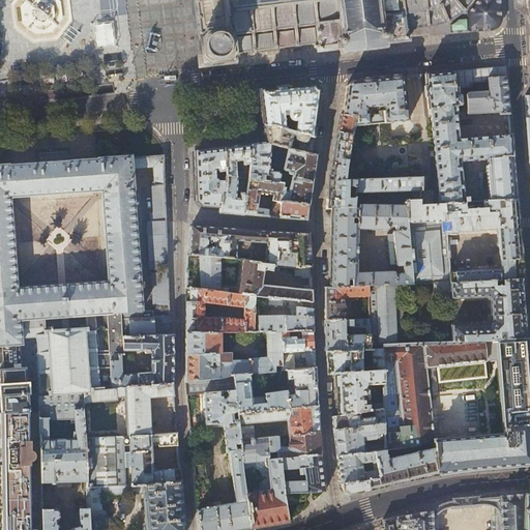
[(190,0),(192,5),(194,15),(194,21),(195,26),(196,31),(196,38),(199,60),(200,66),(207,65),(227,63),(234,62),(234,55),(233,52),(252,50),(255,50),(272,49),(274,48),(293,47),(296,46),(304,45),(313,45),(314,49),(317,48),(317,51),(323,51),(323,49),(336,48),(336,49),(341,49),(341,52),(363,50),(366,49),(385,47),(384,42),(388,42),(388,40),(405,38),(405,40),(409,39),(409,38),(409,37),(413,36),(440,34),(469,32),(469,31),(475,31),(492,30),(496,29),(500,26),(501,24),(502,22),(502,20),(500,0),(190,0)]
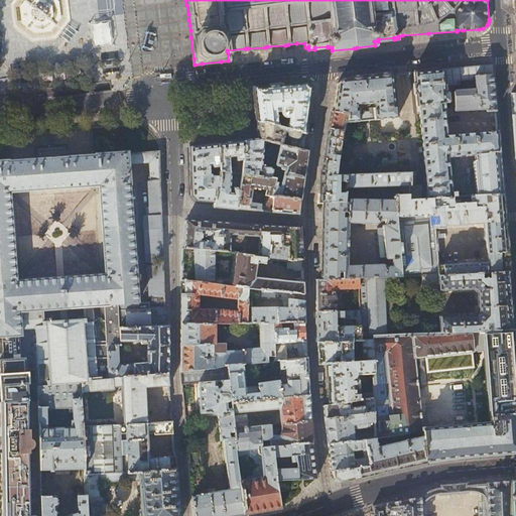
[(119,59),(102,59),(102,68),(119,68),(119,59)]
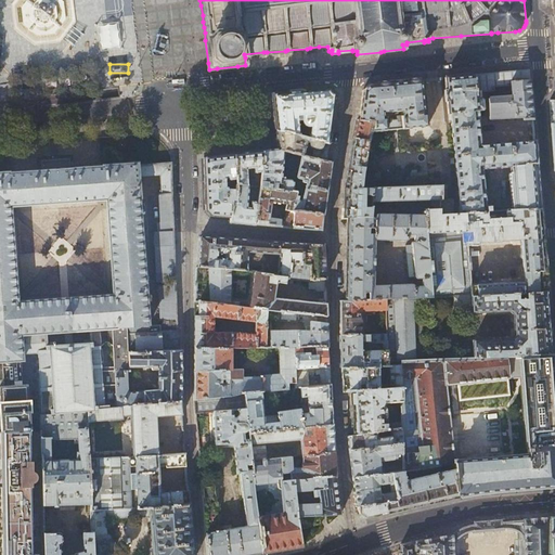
[(510,166),(537,163),(536,152),(534,141),(479,145),(476,116),(480,116),(479,112),(481,111),(482,108),(481,101),(480,99),(476,99),(476,93),(493,91),(493,87),(511,86),(511,97),(488,98),(489,119),(523,117),(523,120),(524,120),(525,126),(532,126),(532,127),(533,127),(530,91),(529,69),(494,73),(443,78),(443,79),(444,79),(448,114),(451,114),(455,157),(447,158),(448,165),(455,164),(461,214),(485,213),(485,207),(481,178),(480,168),(493,167),(510,166)]
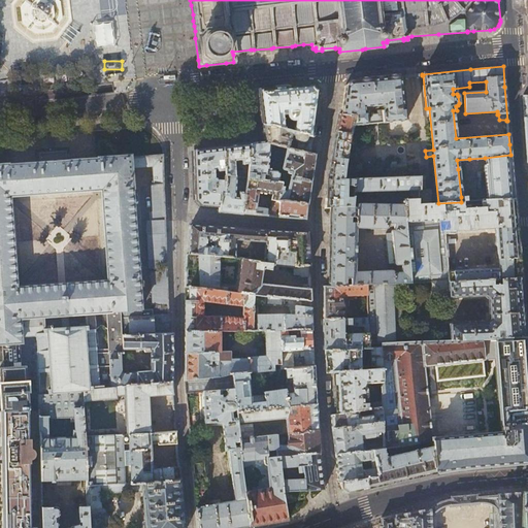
[(344,87),(344,92),(341,111),(341,114),(355,116),(353,125),(406,120),(405,107),(404,107),(402,77),(402,76),(372,78),(351,80),(344,87)]
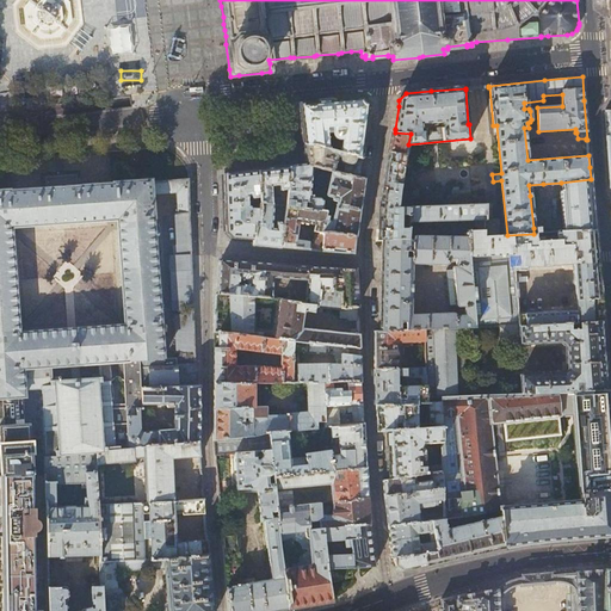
[(302,124),(303,144),(328,149),(326,133),(332,131),(332,134),(332,136),(333,137),(334,139),(337,140),(338,140),(340,140),(341,140),(340,153),(362,159),(363,148),(366,122),(366,121),(369,104),(363,98),(340,100),(300,104),(302,124)]
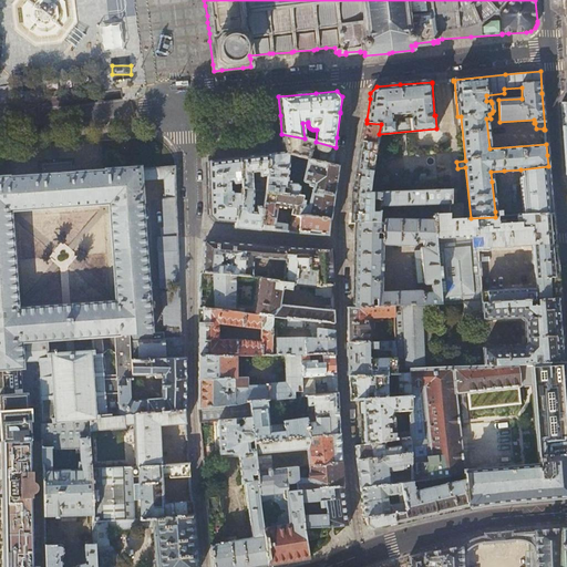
[(378,144),(379,134),(381,124),(367,123),(364,123),(362,136),(361,142),(378,144)]
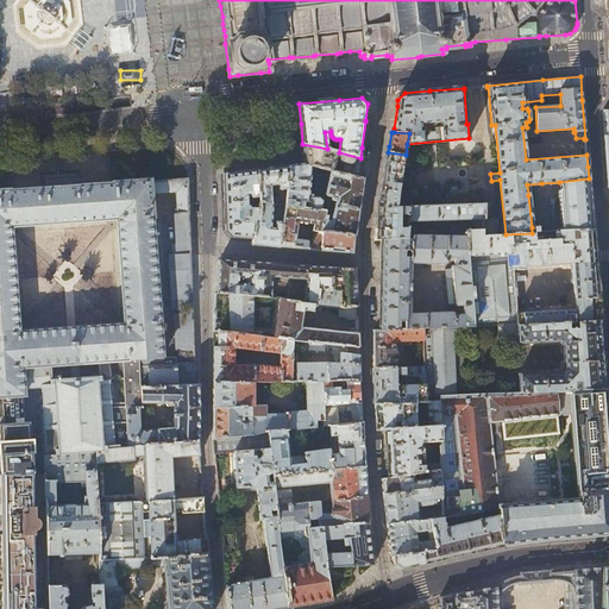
[(327,149),(302,144),(303,146),(305,164),(309,165),(331,170),(332,171),(334,161),(345,163),(343,174),(358,177),(360,158),(339,152),(327,149)]
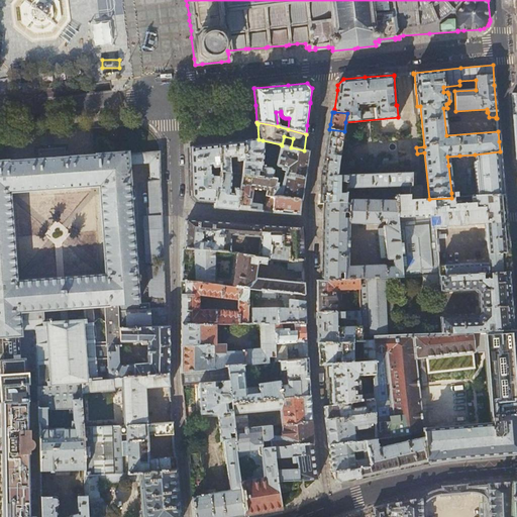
[(336,176),(344,131),(329,129),(327,139),(320,177),(319,194),(345,194),(346,189),(346,176),(336,176)]
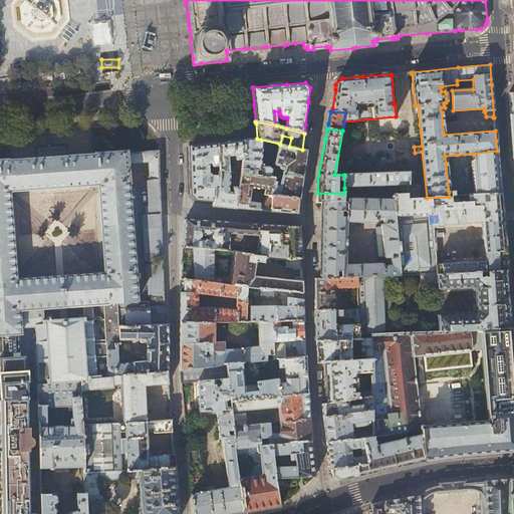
[(259,166),(261,140),(257,139),(248,140),(243,141),(241,174),(272,179),(274,170),(271,170),(269,168),(259,166)]
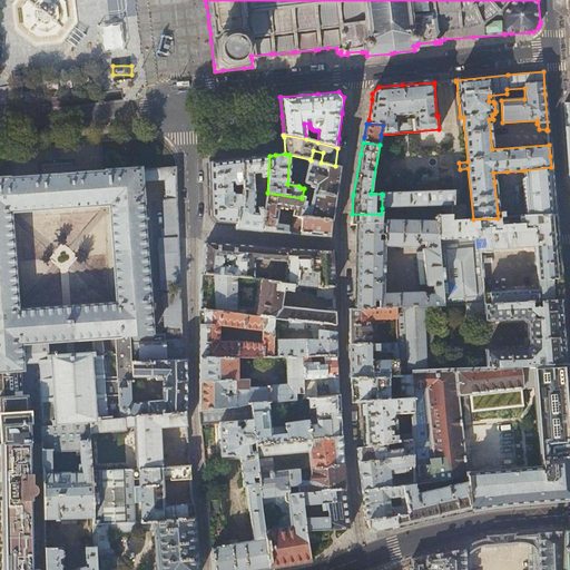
[(244,189),(267,193),(269,156),(243,158),(241,159),(244,189)]
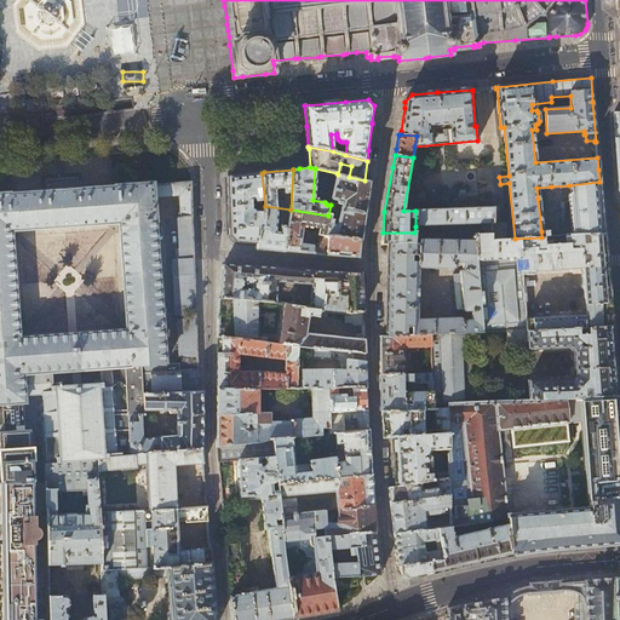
[(0,403),(3,403),(4,431),(0,431),(0,438),(3,483),(4,483),(33,482),(34,482),(29,430),(24,430),(23,402),(24,402),(24,395),(41,394),(41,395),(42,395),(44,413),(42,413),(42,415),(44,415),(45,463),(45,464),(98,459),(130,454),(128,415),(141,414),(145,414),(144,409),(144,392),(143,378),(143,374),(199,371),(194,254),(191,182),(153,184),(153,183),(115,185),(115,187),(81,189),(80,173),(61,174),(41,176),(42,191),(9,195),(9,194),(0,194),(0,403)]
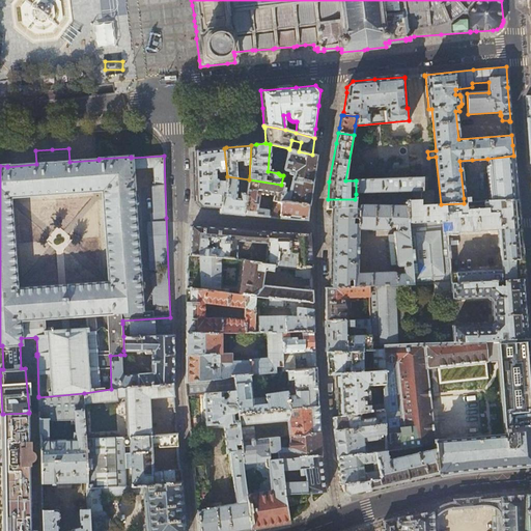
[(197,196),(197,201),(202,206),(208,206),(219,207),(220,207),(222,192),(226,192),(227,176),(224,148),(222,148),(195,151),(195,161),(197,196)]
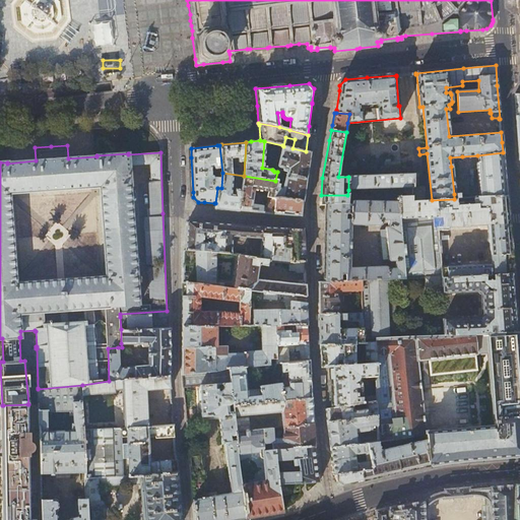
[(293,148),(283,146),(282,145),(279,159),(276,158),(274,167),(287,170),(283,186),(279,184),(279,181),(277,181),(276,181),(272,200),(304,201),(306,184),(310,151),(306,151),(293,148)]
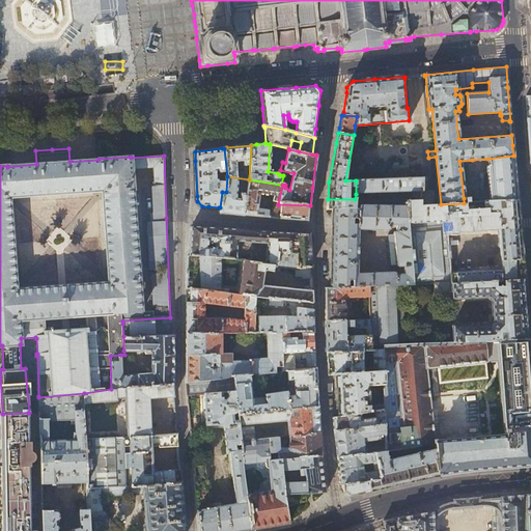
[(515,178),(513,156),(487,159),(488,166),(486,166),(490,202),(518,200),(515,178)]
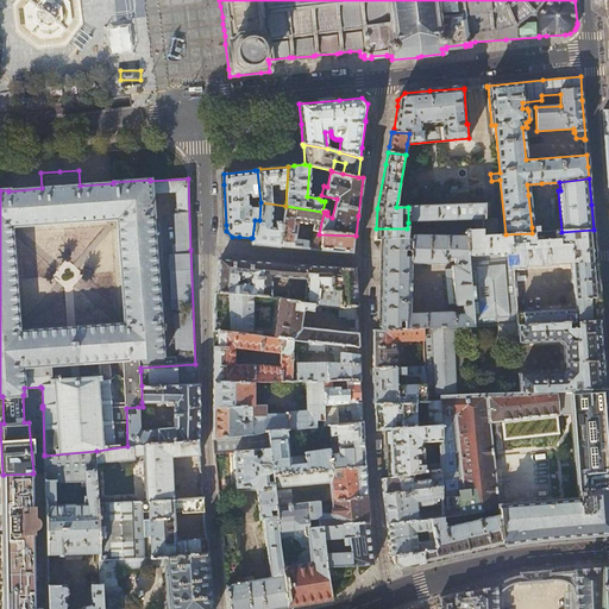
[(541,188),(541,183),(527,184),(528,195),(532,195),(538,188),(541,188)]
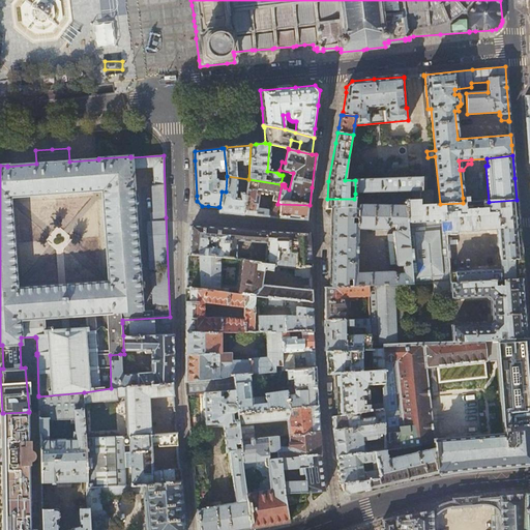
[(227,176),(226,192),(222,192),(219,207),(219,213),(228,213),(230,214),(243,215),(248,179),(227,176)]
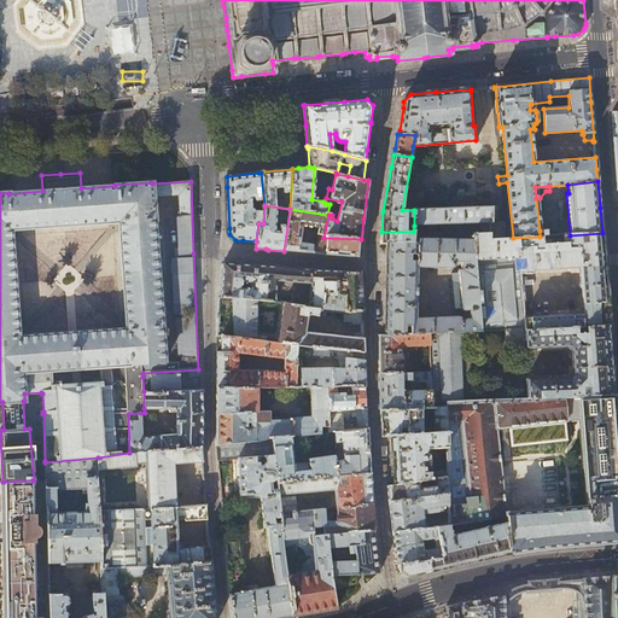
[(491,208),(490,223),(490,234),(490,239),(505,238),(506,223),(496,222),(496,207),(491,207),(491,208)]
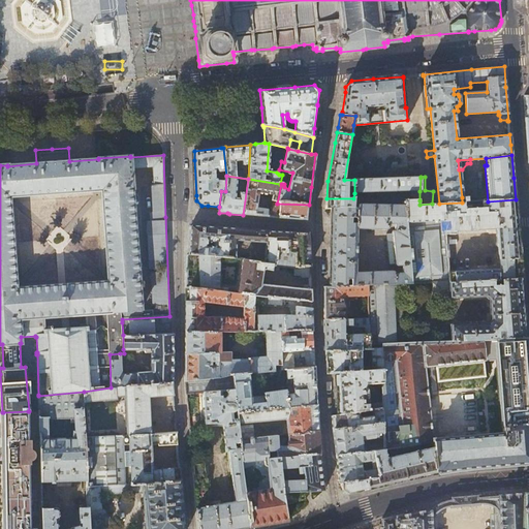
[(421,178),(354,180),(354,193),(413,191),(419,191),(421,178)]
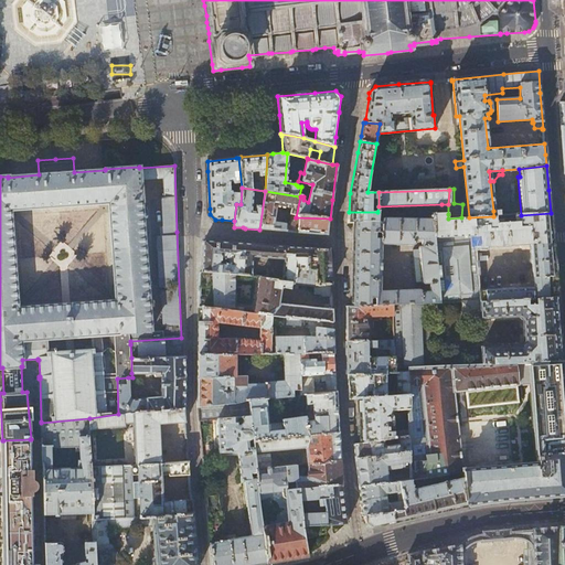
[(299,196),(265,191),(259,230),(277,231),(298,233),(328,235),(328,234),(329,228),(330,219),(296,217),(300,196),(299,196)]
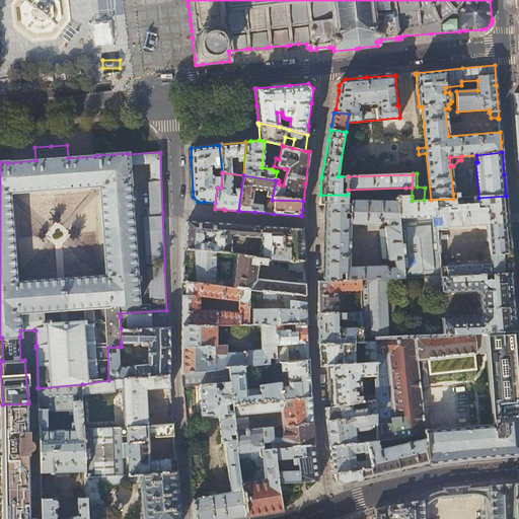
[(348,195),(347,195),(320,195),(319,205),(325,205),(347,205),(347,203),(348,195)]
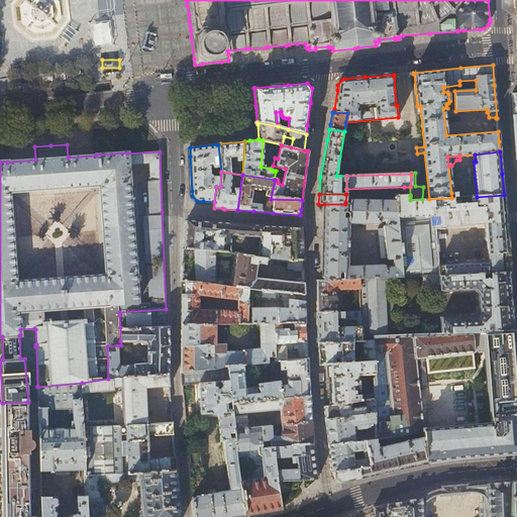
[(410,196),(405,196),(396,196),(396,200),(399,260),(401,277),(422,277),(509,273),(510,273),(509,256),(508,250),(509,250),(509,246),(507,247),(506,236),(508,236),(508,233),(507,233),(506,225),(504,195),(477,197),(466,197),(451,198),(429,199),(422,199),(410,200),(410,196)]
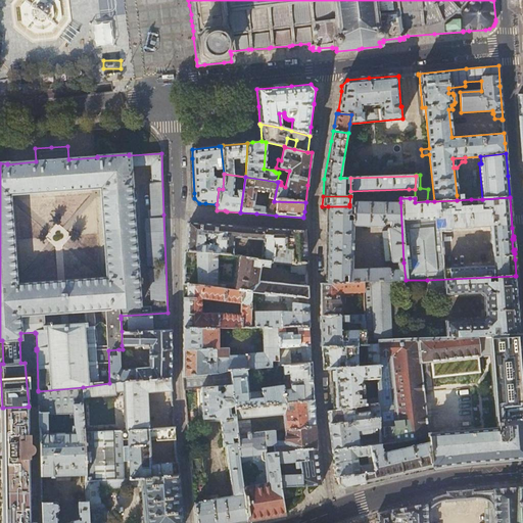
[(352,203),(352,204),(352,216),(352,221),(351,227),(352,227),(382,227),(383,227),(384,227),(384,226),(385,225),(385,222),(390,222),(390,227),(389,228),(388,228),(388,229),(387,230),(390,262),(390,263),(394,264),(403,263),(400,202),(355,201),(354,201),(353,202),(352,203)]
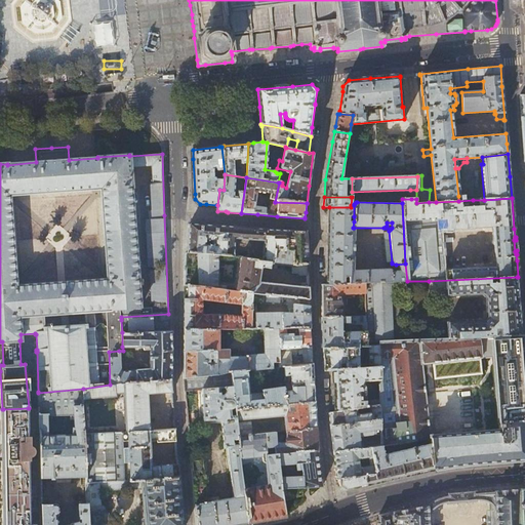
[(354,205),(351,205),(351,207),(329,207),(328,228),(327,247),(354,252),(354,228),(353,228),(354,221),(349,221),(349,216),(354,216),(354,205)]
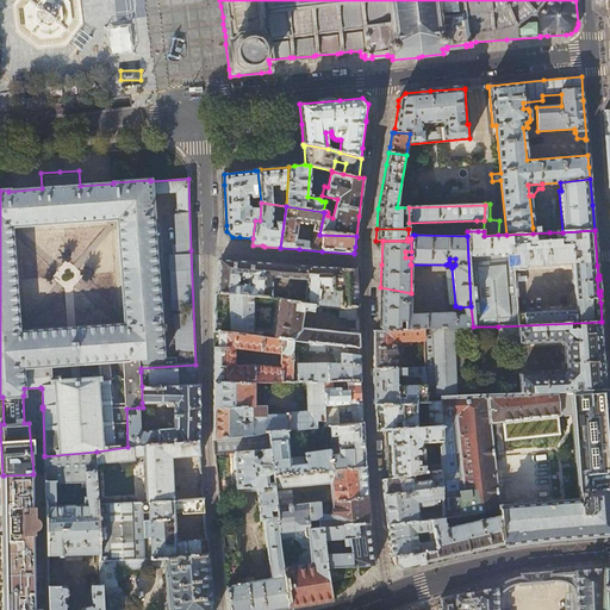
[(290,265),(250,262),(231,261),(219,260),(217,293),(255,296),(271,298),(273,277),(307,279),(305,302),(317,304),(318,288),(332,290),(332,280),(340,280),(340,268),(310,266),(290,265)]
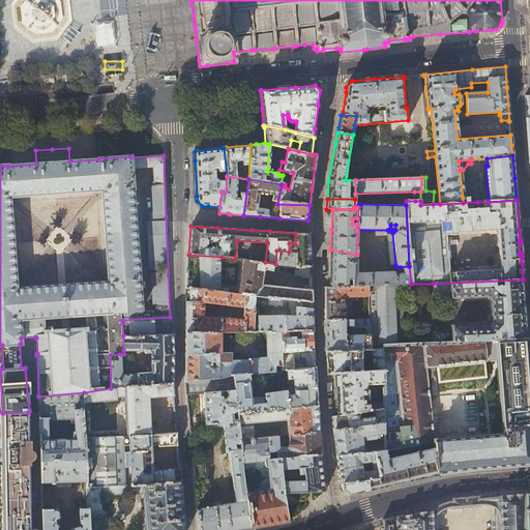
[(289,243),(289,252),(276,251),(275,264),(274,266),(295,268),(311,266),(310,249),(308,246),(308,234),(300,233),(295,233),(295,243),(289,243)]
